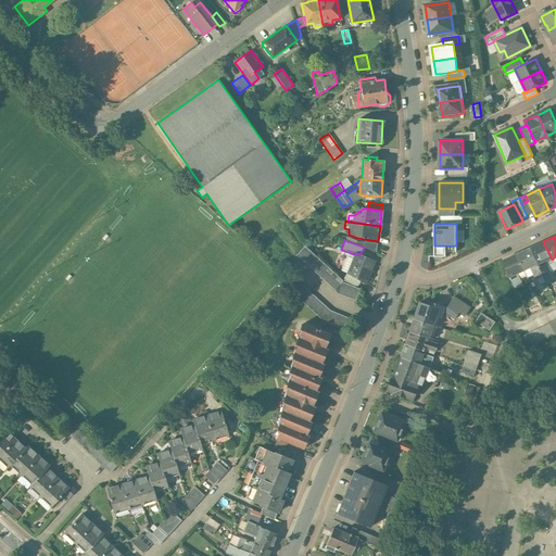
[(543,241),(534,245),(534,247),(530,249),(538,265),(546,262),(552,260),(543,241)]
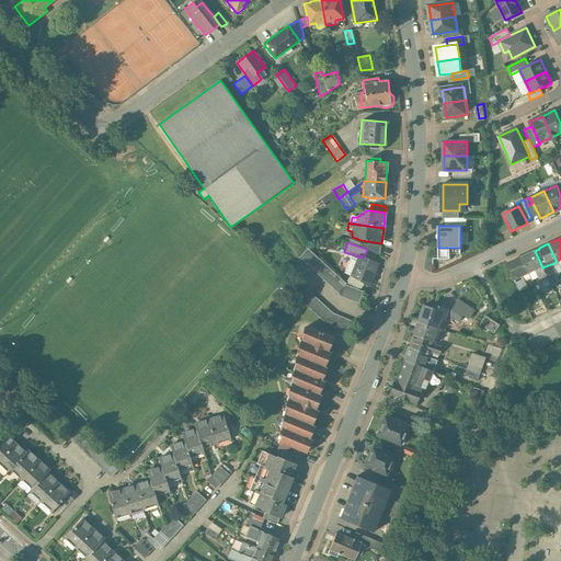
[(380,245),(367,244),(366,249),(367,250),(379,254),(380,245)]
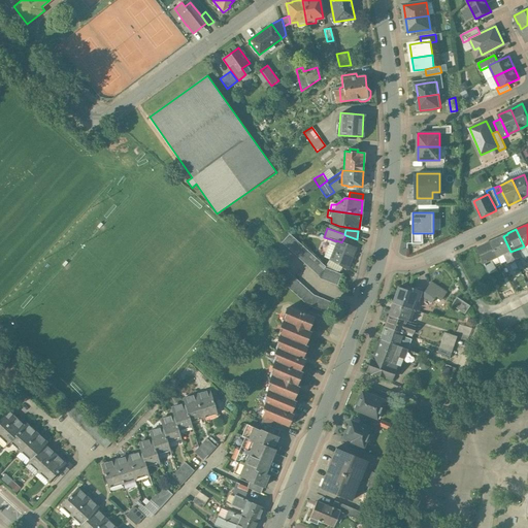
[(433,233),(413,233),(413,243),(424,243),(424,239),(434,239),(433,233)]
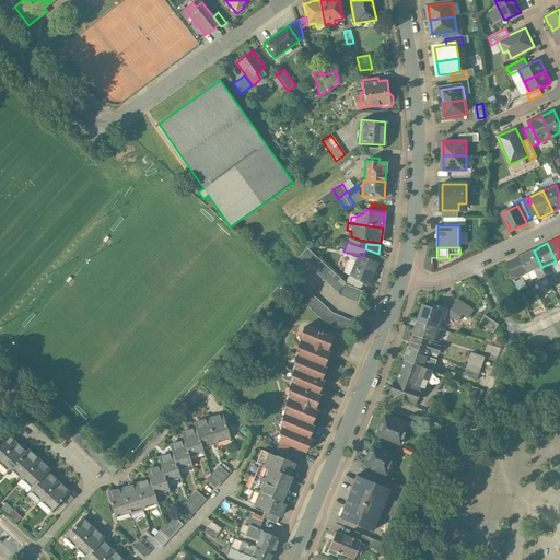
[(362,291),(343,284),(345,283),(306,248),(299,257),(337,292),(339,295),(358,303),(362,291)]
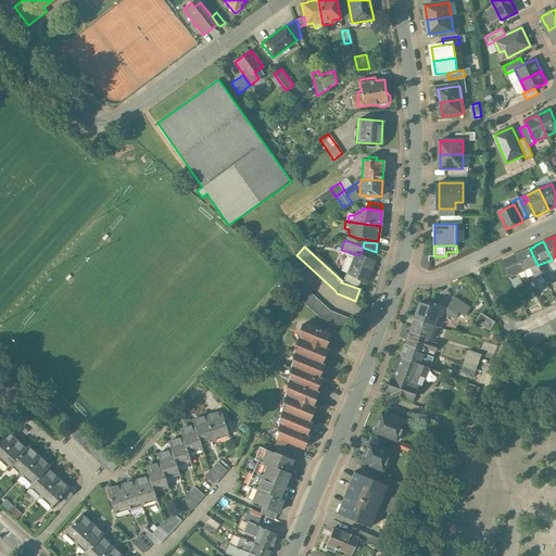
[(530,249),(526,250),(516,254),(525,272),(531,268),(538,265),(530,249)]
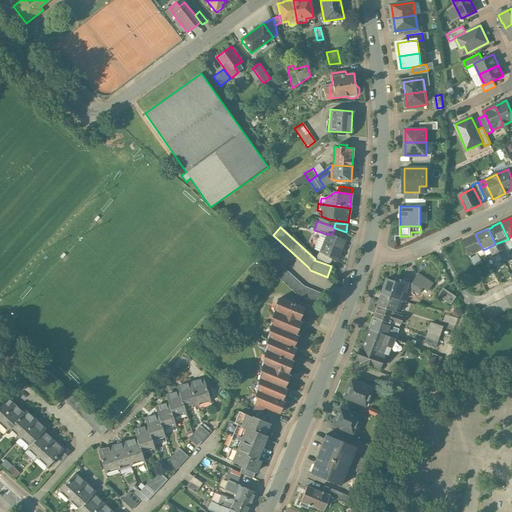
[(331,235),(326,233),(326,234),(321,232),(315,248),(316,249),(337,261),(341,251),(340,251),(344,240),(331,235)]
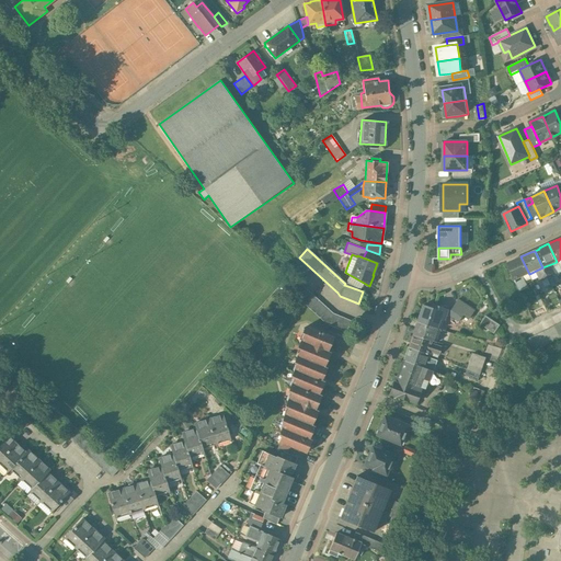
[(521,256),(512,261),(506,263),(515,281),(523,277),(529,274),(521,256)]
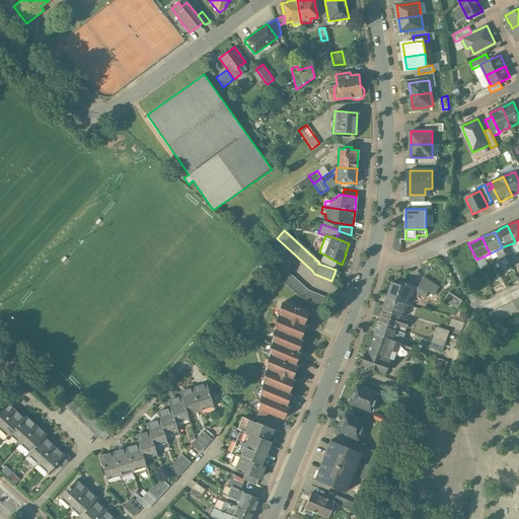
[(510,244),(502,247),(507,257),(514,253),(510,244)]
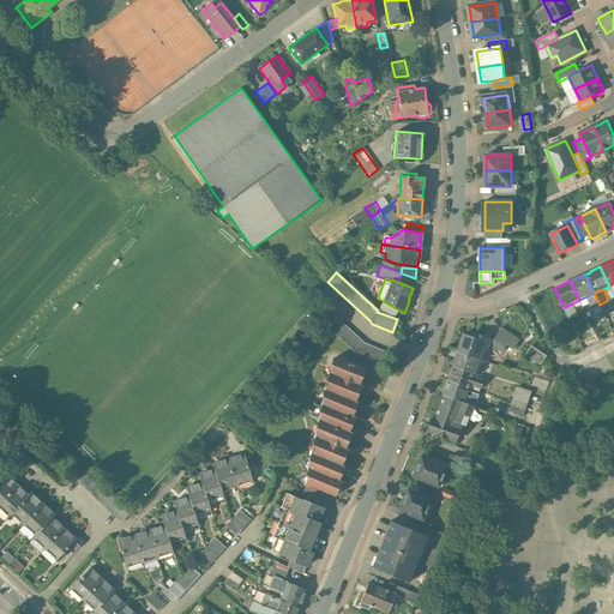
[(594,293),(587,296),(591,308),(600,305),(594,293)]
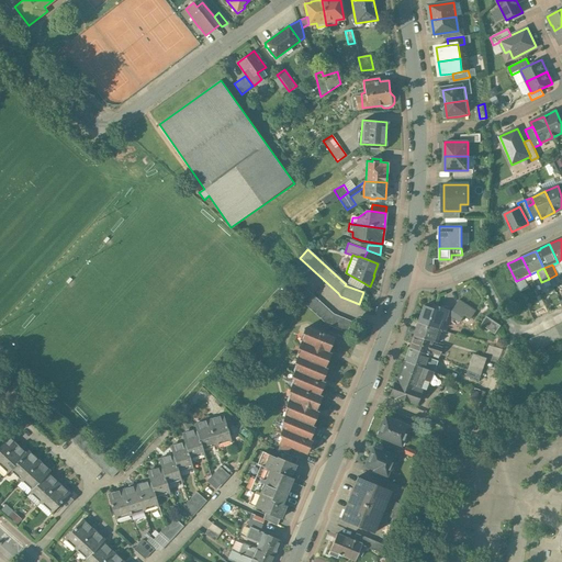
[(524,278),(516,281),(520,292),(528,288),(524,278)]
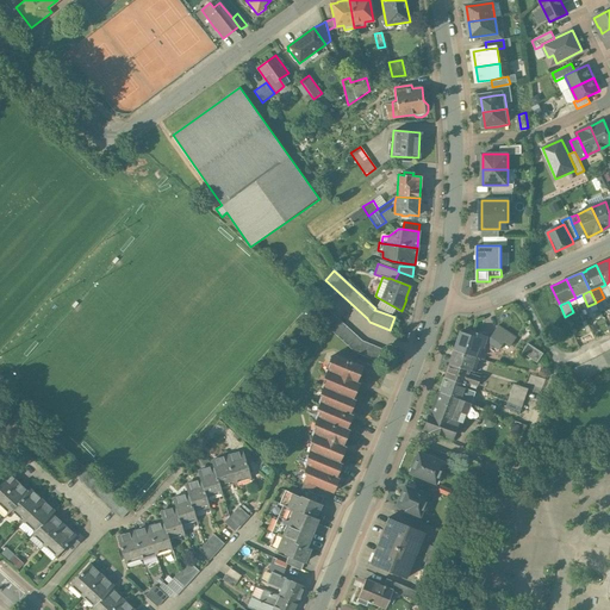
[(381,349),(362,341),(325,307),(316,317),(353,350),(356,353),(377,361),(381,349)]
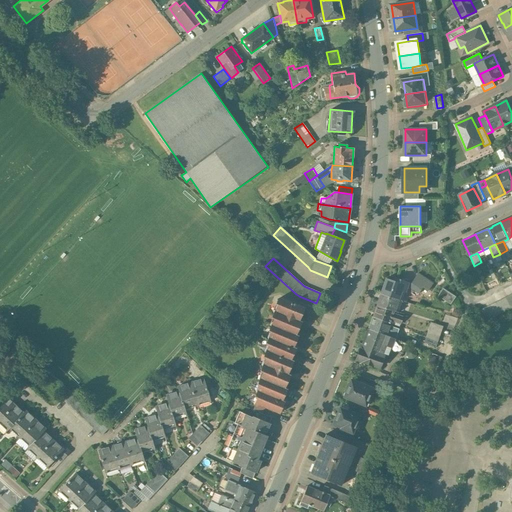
[(418,273),(410,285),(410,286),(411,287),(411,288),(419,293),(424,287),(429,290),(434,283),(418,273)]
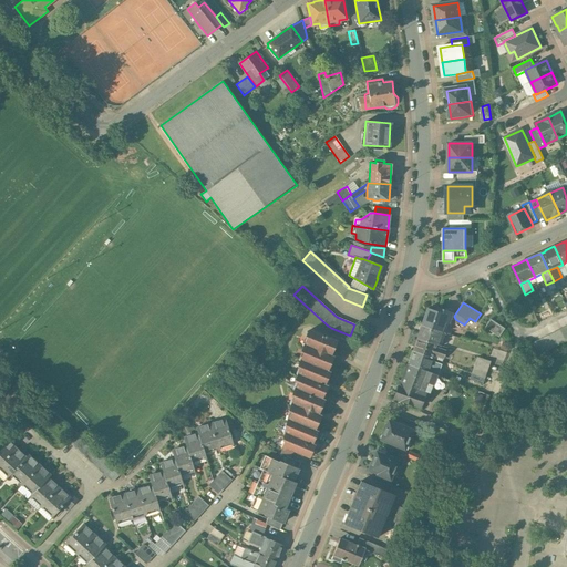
[(452,312),(437,308),(436,311),(428,308),(422,326),(441,332),(445,319),(449,321),(452,312)]
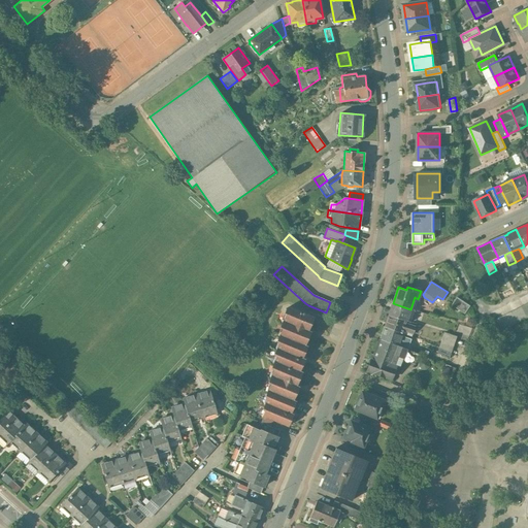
[(470,305),(457,297),(451,305),(464,315),(470,305)]
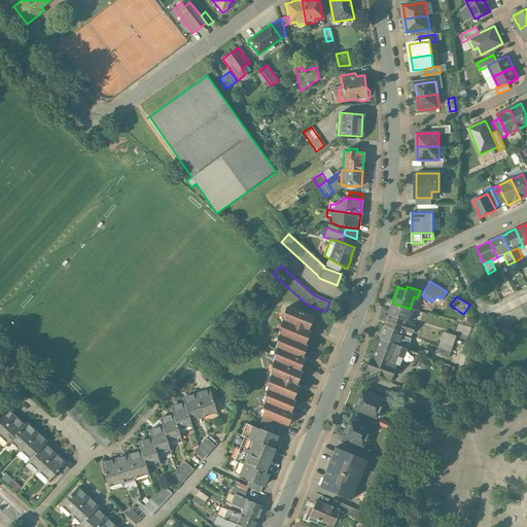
[(410,309),(392,303),(388,315),(406,320),(410,309)]
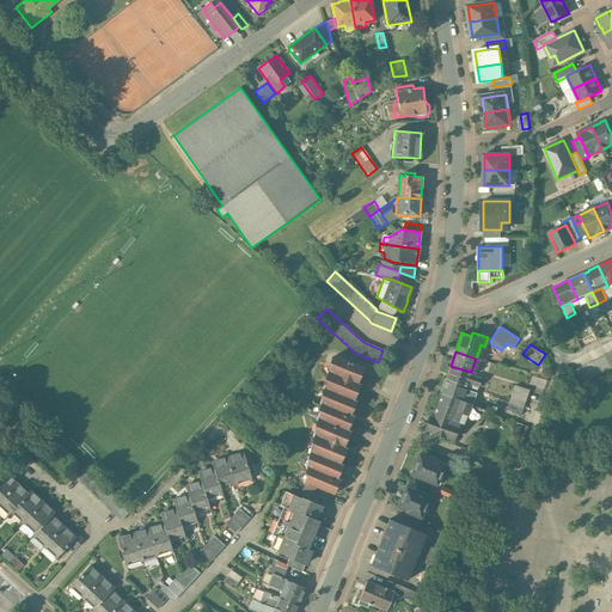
[(329,389),(354,399),(359,387),(360,389),(362,381),(359,380),(363,367),(336,355),(331,357),(335,366),(332,372),(328,371),(325,371),(330,384),(329,389)]
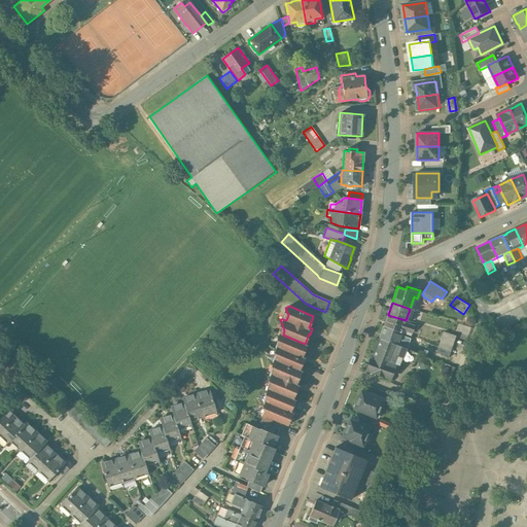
[(526,318),(520,307),(515,310),(521,321),(526,319),(526,318)]
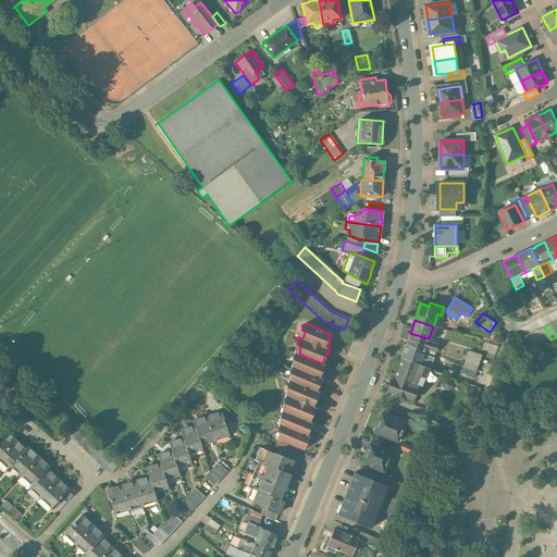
[(551,339),(544,327),(539,330),(544,343),(551,339)]
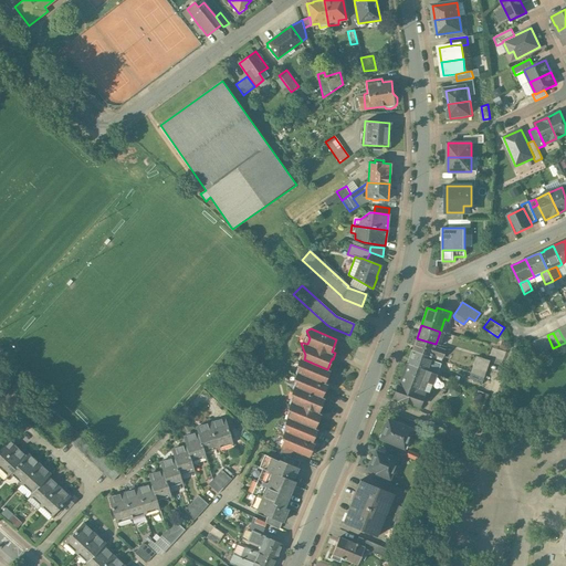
[(553,348),(547,335),(542,338),(547,350),(553,348)]
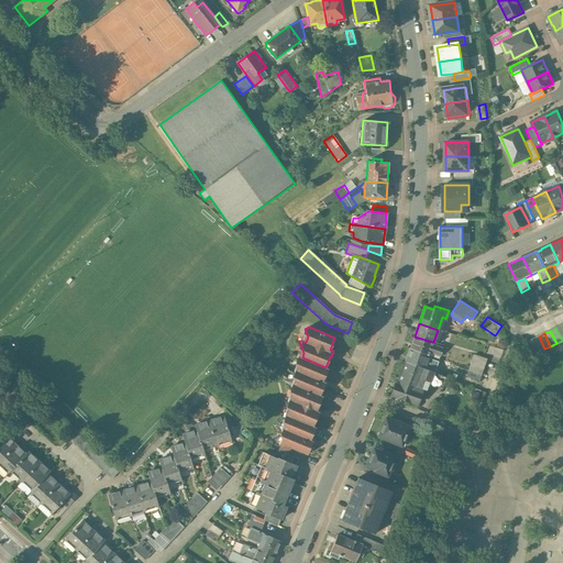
[(433,342),(415,337),(410,350),(429,356),(430,352),(440,356),(443,349),(432,344),(433,342)]
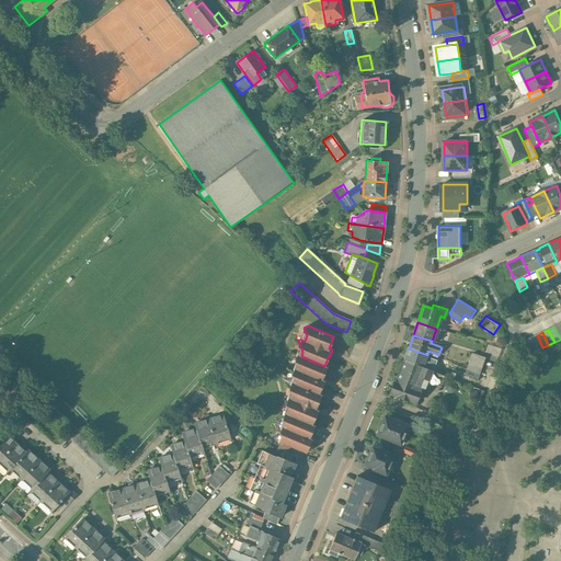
[(537,335),(530,339),(537,351),(542,347),(537,335)]
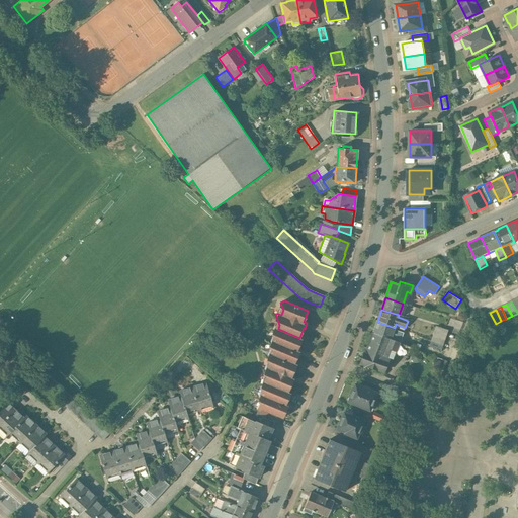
[(496,324),(490,313),(485,316),(490,327),(496,324)]
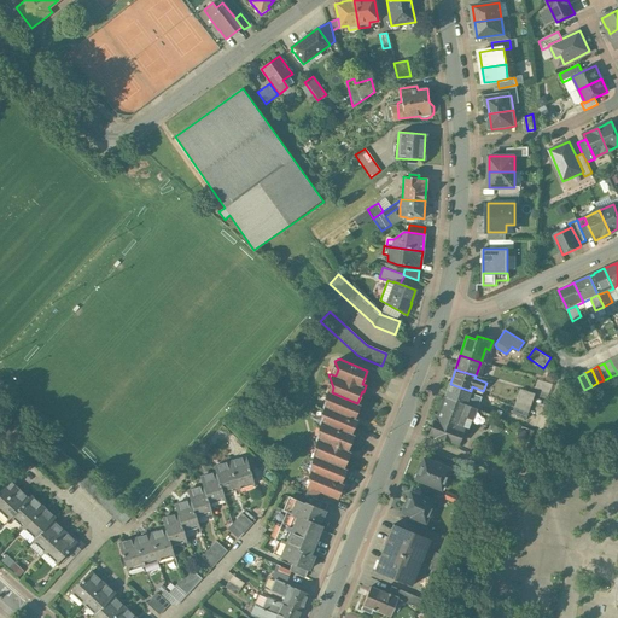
[(471,391),(450,384),(445,398),(465,406),(466,402),(470,403),(473,395),(468,394),(471,391)]
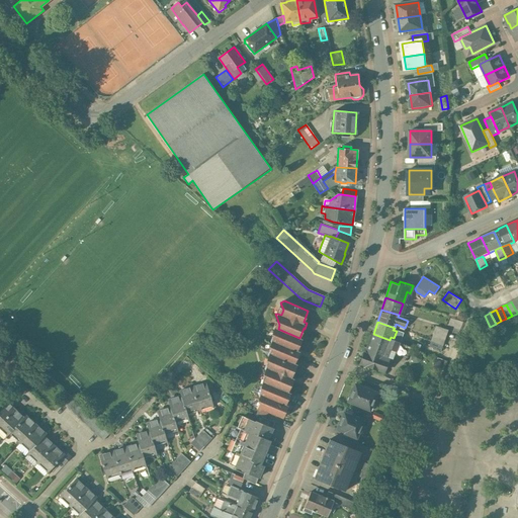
[(449,330),(436,326),(434,334),(446,338),(449,330)]
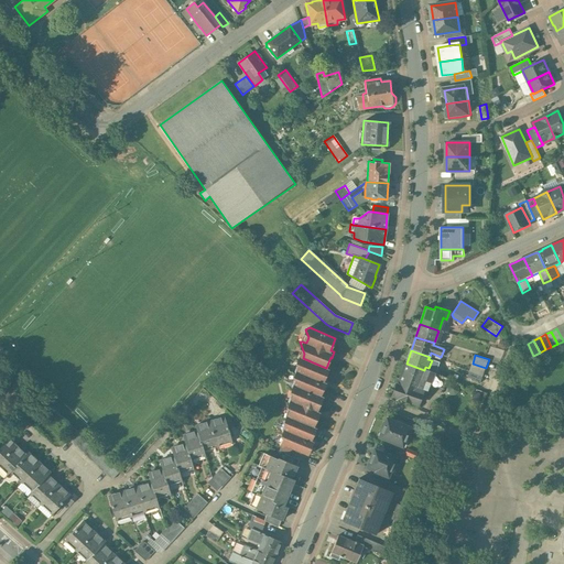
[(326,368),(303,358),(299,357),(296,357),(302,368),(300,372),(296,370),(294,371),(299,382),(296,387),(321,396),(324,387),(325,387),(327,381),(324,380),(328,369),(326,368)]
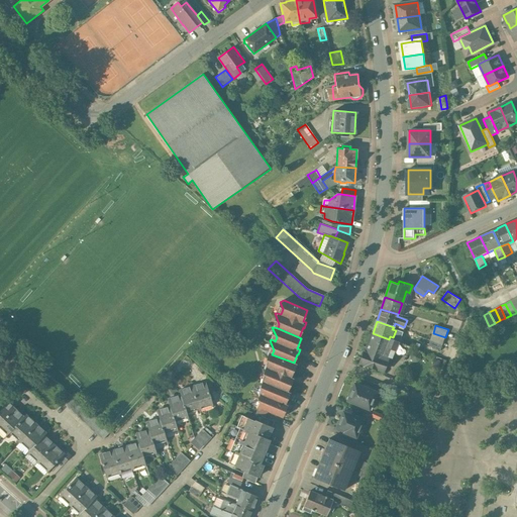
[(373,333),(372,333),(365,352),(363,352),(358,363),(383,372),(389,356),(383,354),(387,344),(394,346),(395,347),(397,341),(389,339),(373,333)]
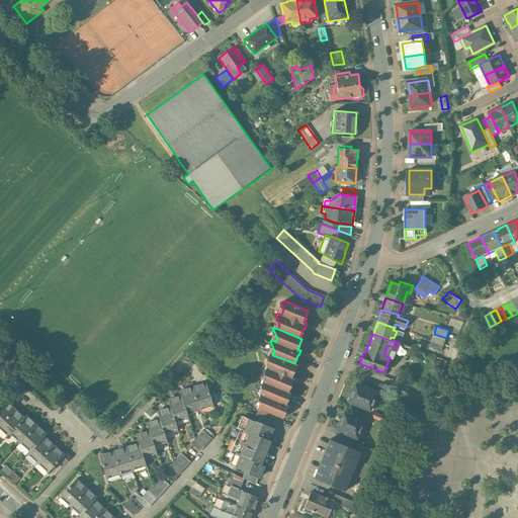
[(446,338),(434,334),(432,341),(444,345),(446,338)]
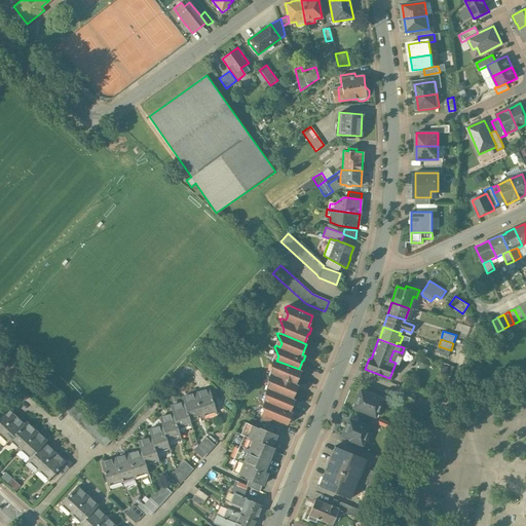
[(451,350),(439,346),(436,352),(448,357),(451,350)]
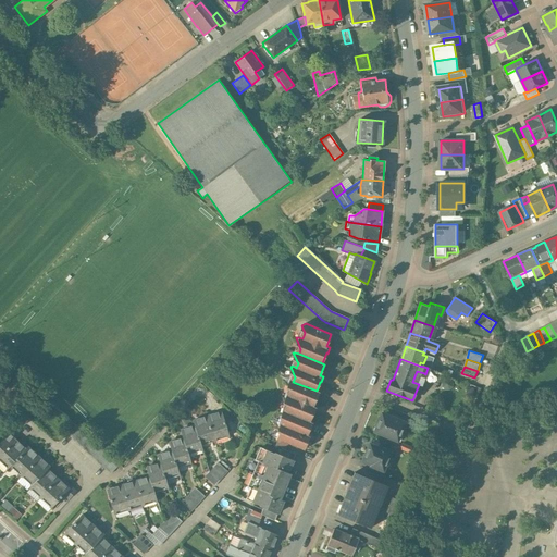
[(442,373),(428,368),(425,374),(424,373),(423,379),(438,384),(442,373)]
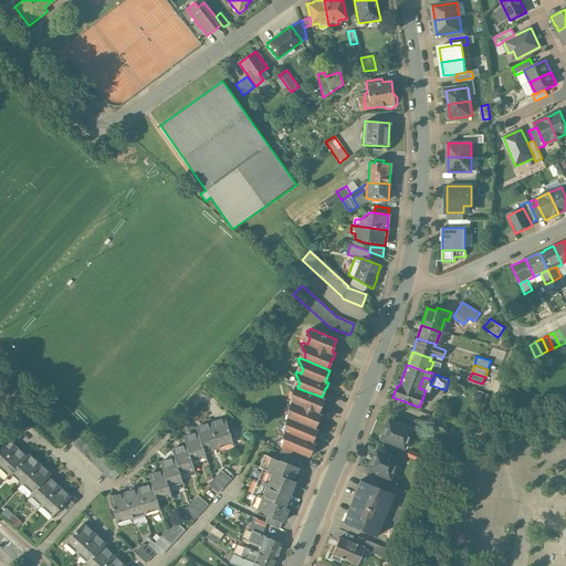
[(322,397),(297,388),(294,386),(292,387),(296,398),(294,404),(291,401),(289,402),(293,413),(291,419),(315,429),(320,418),(321,418),(323,412),(320,410),(324,398),(322,397)]
